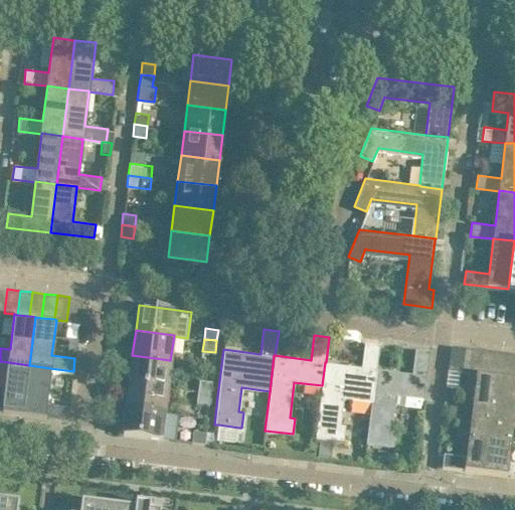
[(322,385),(315,437),(343,441),(345,425),(340,425),(343,399),(371,402),(372,391),(375,368),(376,368),(379,343),(364,341),(361,366),(326,362),(325,362),(322,385)]
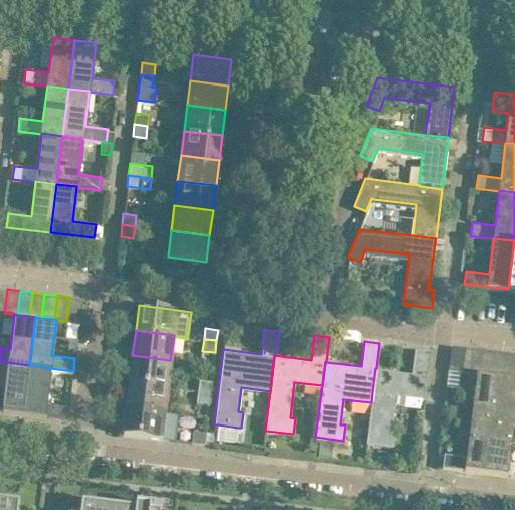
[(451,344),(448,368),(460,370),(464,346),(451,344)]
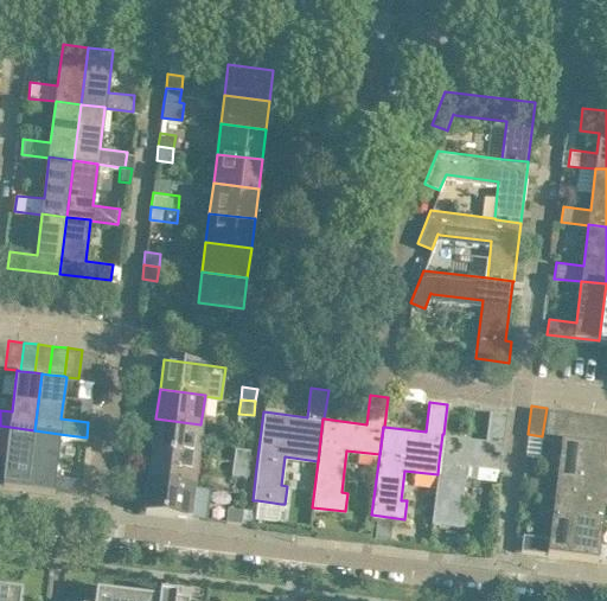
[(547,408),(542,436),(557,438),(561,409),(547,408)]
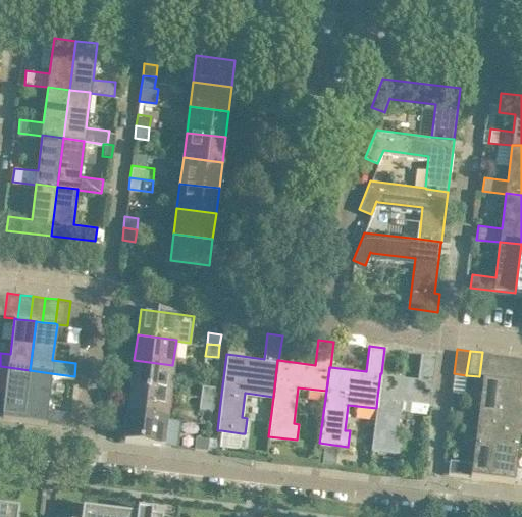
[(479,376),(483,377),(491,378),(494,354),(482,352),(479,376)]
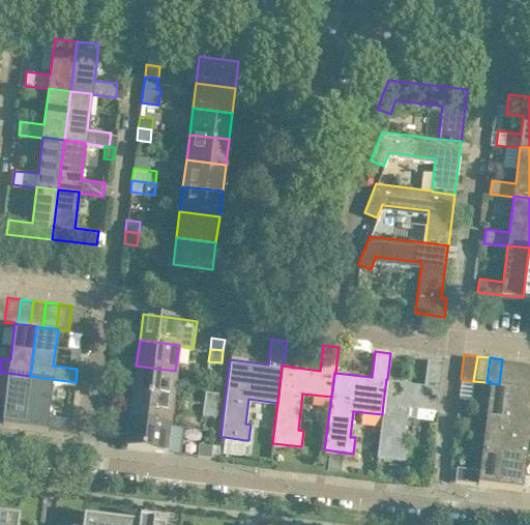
[(423,384),(387,379),(386,379),(383,403),(382,414),(377,456),(405,460),(407,443),(402,443),(406,416),(435,419),(442,359),(427,358),(423,384)]
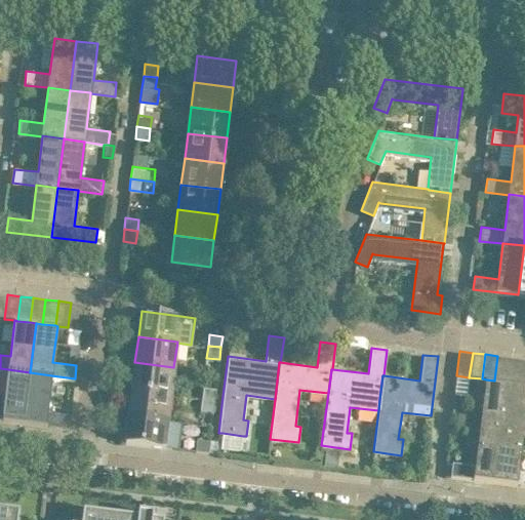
[(507,382),(510,357),(497,356),(494,381),(506,382),(507,382)]
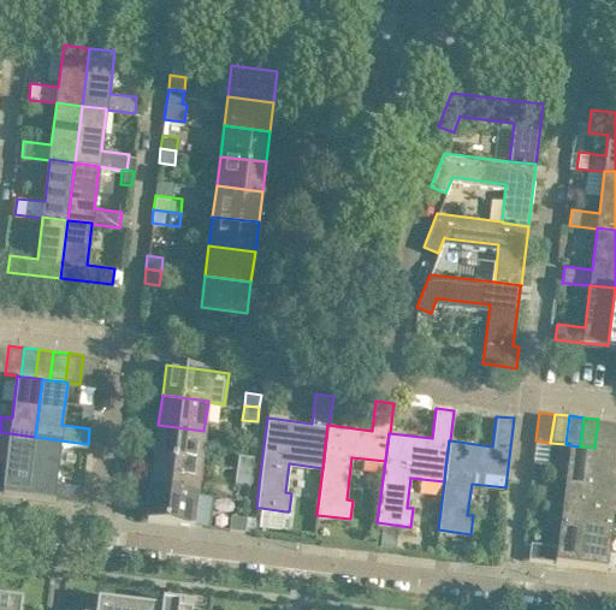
[(610,450),(614,421),(598,419),(594,448),(610,450)]
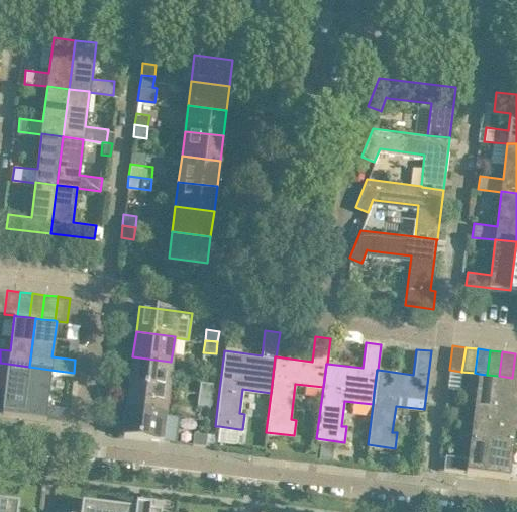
[(171,362),(132,356),(129,383),(168,387),(171,362)]
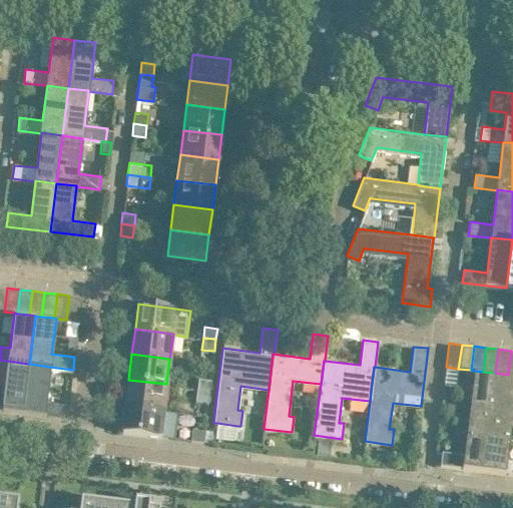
[(29,364),(8,361),(4,396),(0,395),(0,409),(23,412),(29,364)]
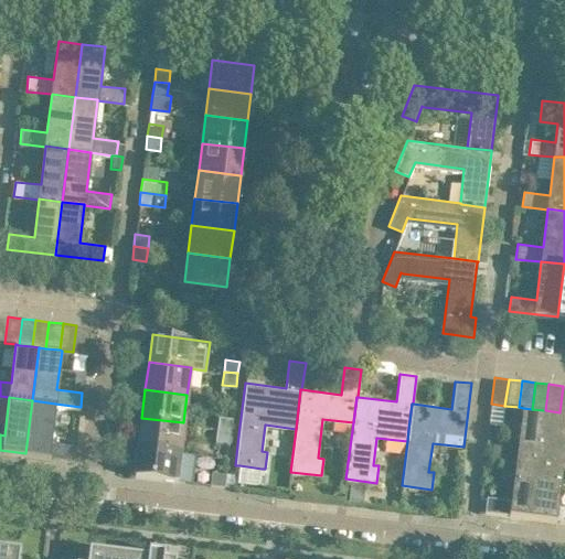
[(74,460),(75,445),(50,442),(55,404),(32,400),(25,453),(74,460)]
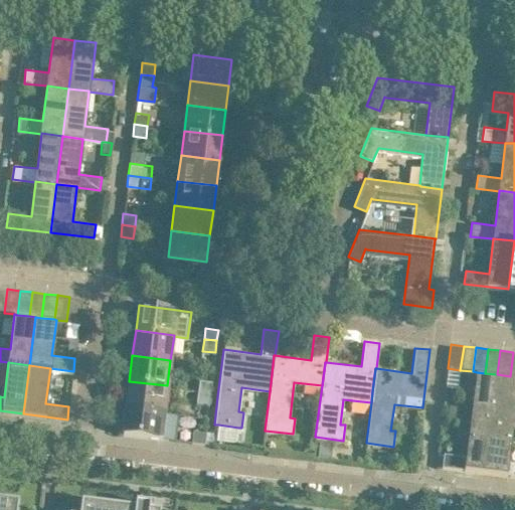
[(496,374),(485,373),(477,372),(472,407),(449,404),(448,417),(471,420),(489,422),(496,374)]
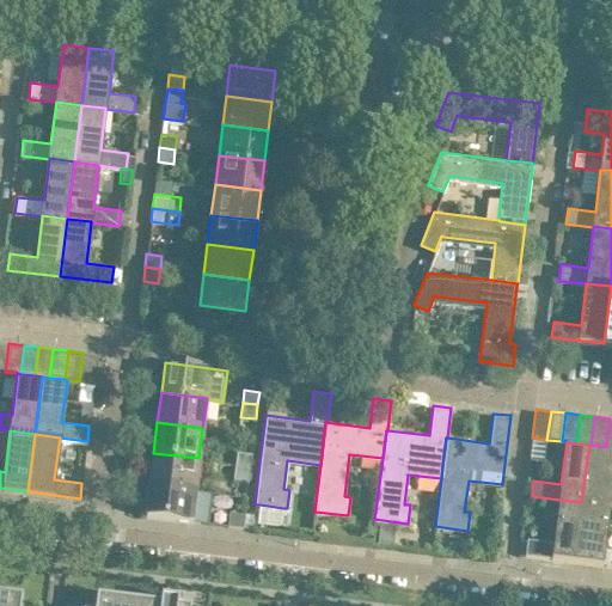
[(609,506),(611,506),(611,485),(611,476),(611,447),(606,447),(591,445),(589,445),(581,502),(609,506)]
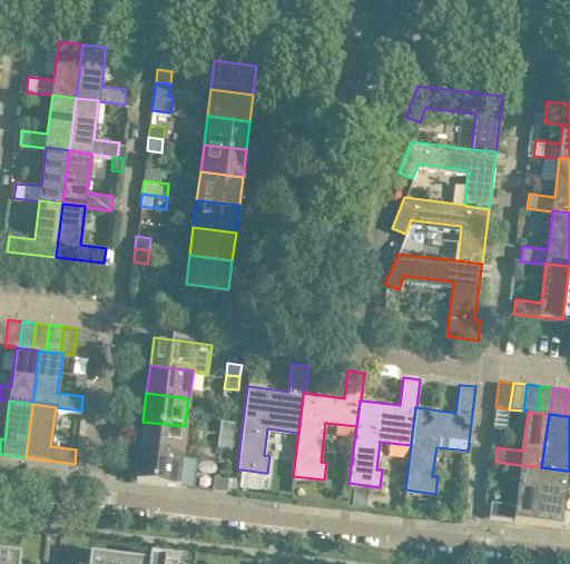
[(220,418),(218,431),(233,433),(234,421),(220,418)]
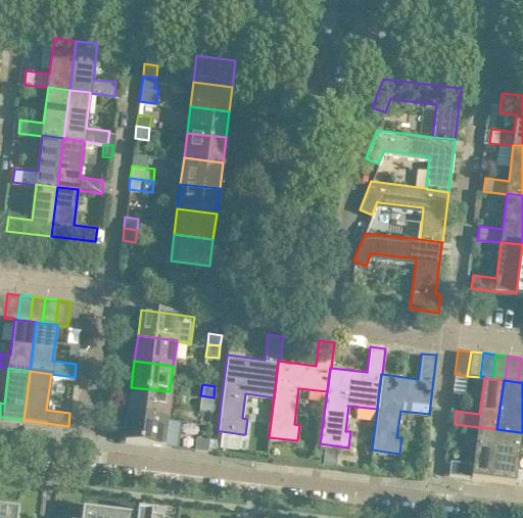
[(167,418),(170,391),(131,387),(128,413),(167,418)]
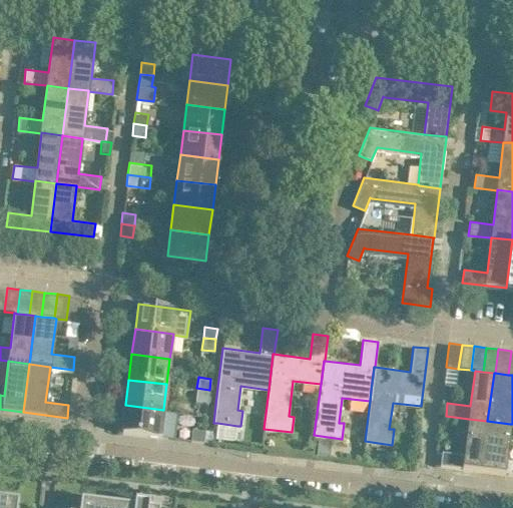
[(196,388),(195,400),(208,401),(209,394),(209,390),(196,388)]
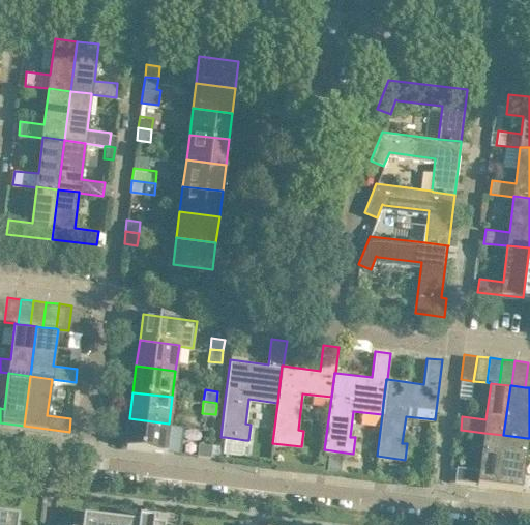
[(169,424),(129,418),(126,444),(166,449),(169,424)]
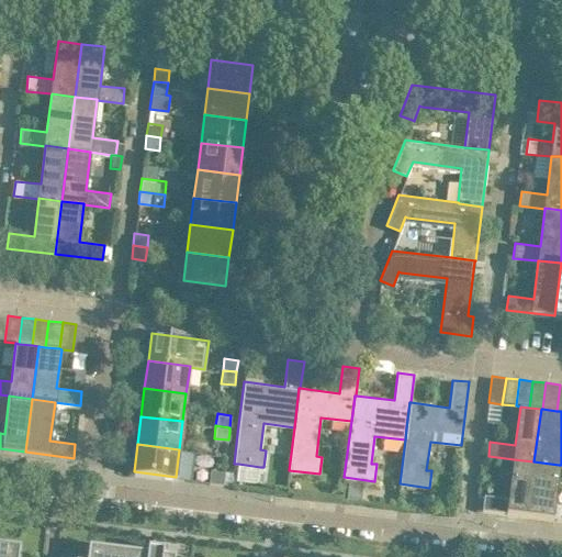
[(484,494),(482,509),(527,514),(534,461),(514,459),(508,498),(484,494)]
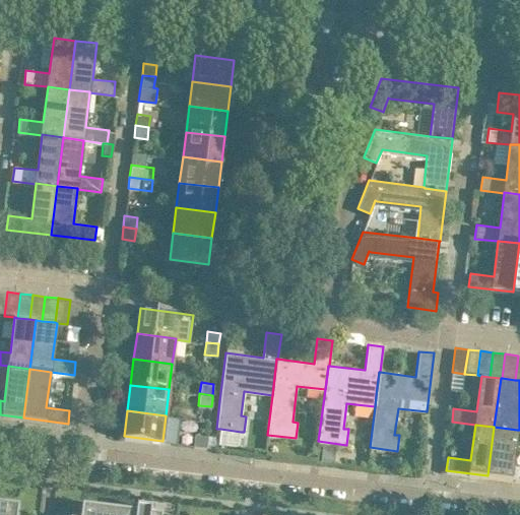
[(494,427),(488,475),(519,478),(519,465),(513,465),(517,430),(494,427)]
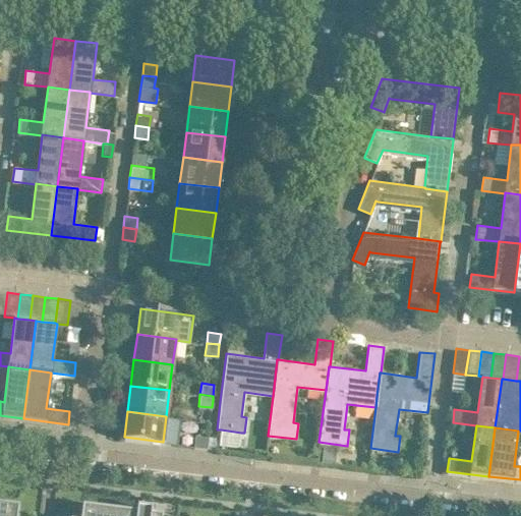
[(239,447),(241,433),(221,430),(219,444),(239,447)]
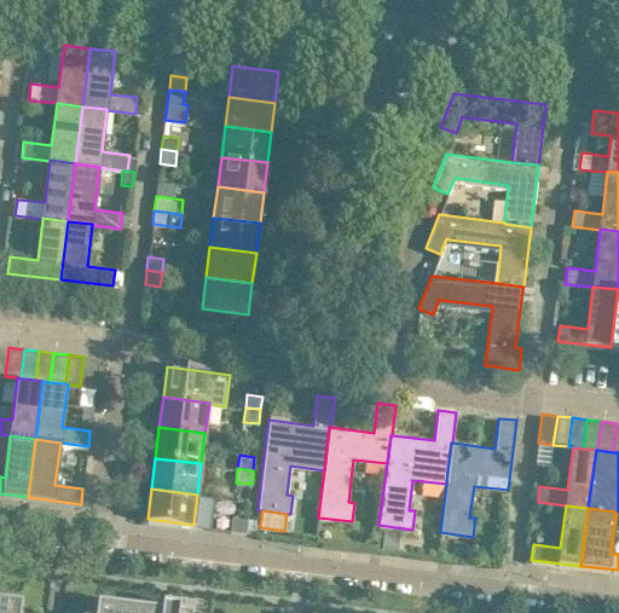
[(231,515),(230,530),(246,532),(247,518),(231,515)]
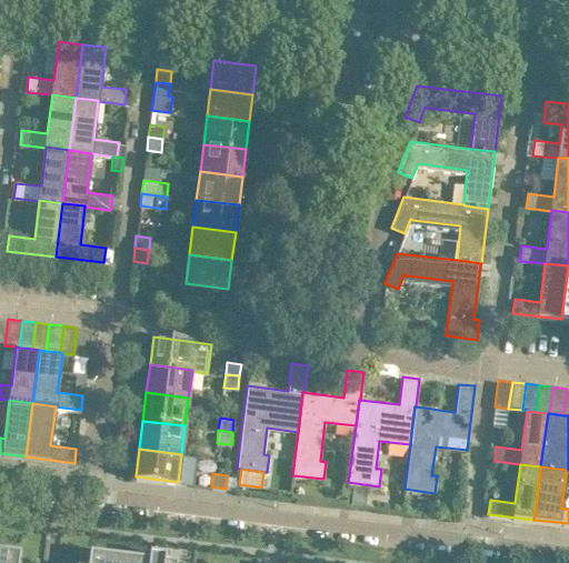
[(351,486),(350,500),(363,502),(365,489),(351,486)]
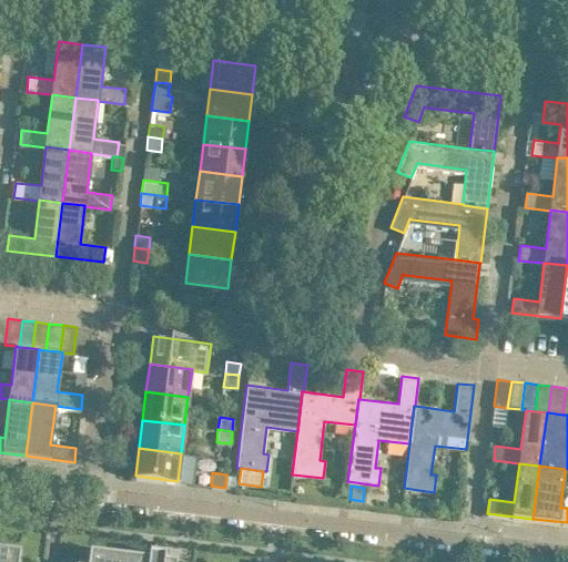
[(0,561),(18,561),(20,550),(0,548),(0,561)]
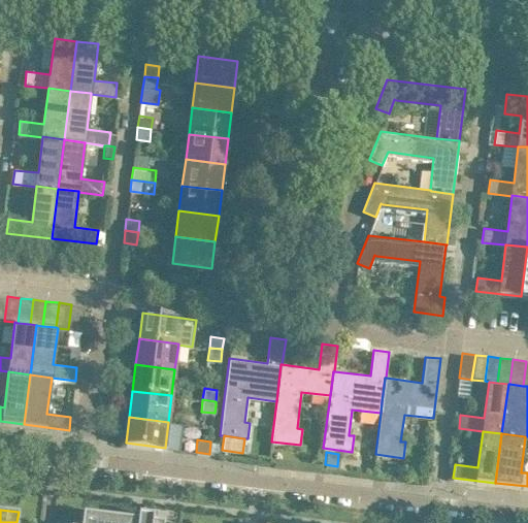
[(81,522),(152,522),(154,515),(138,513),(138,518),(84,512),(81,522)]
